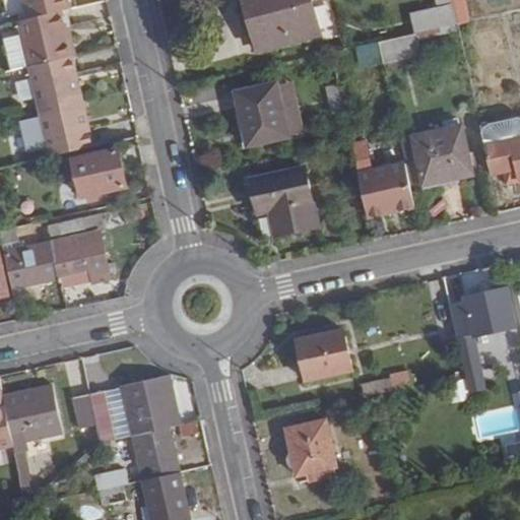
[(22,0),(27,19),(61,12),(70,10),(68,0),(22,0)]
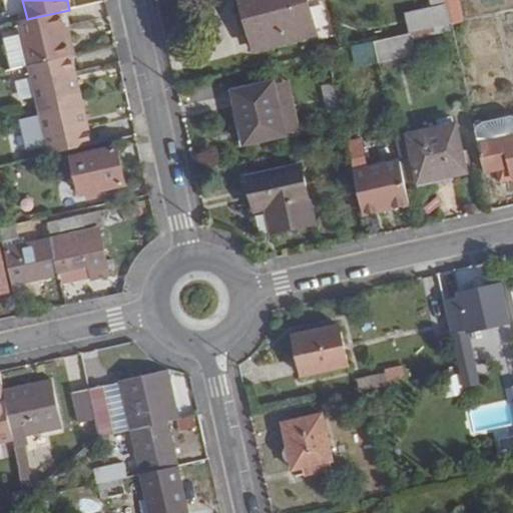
[(307,0),(239,0),(252,49),(315,34),(307,0)]
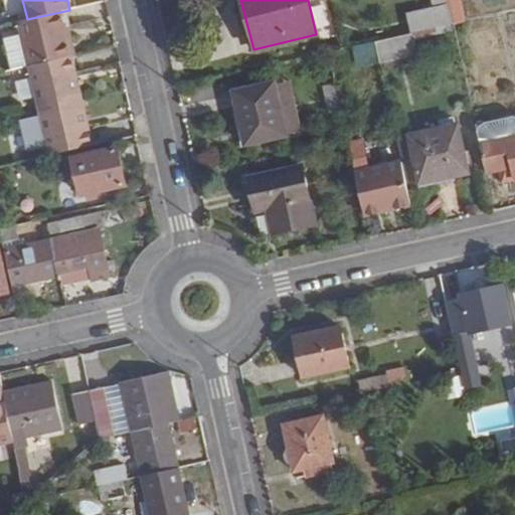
[(447,0),(431,0),(433,7),(407,13),(412,33),(452,24),(447,0)]
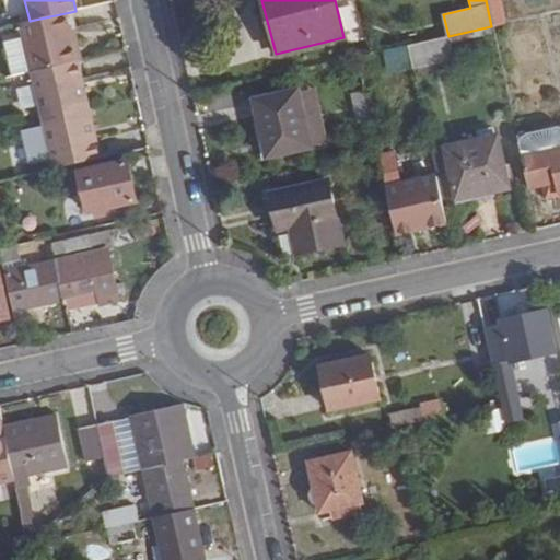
[(504,23),(499,0),(486,0),(491,26),(504,23)]
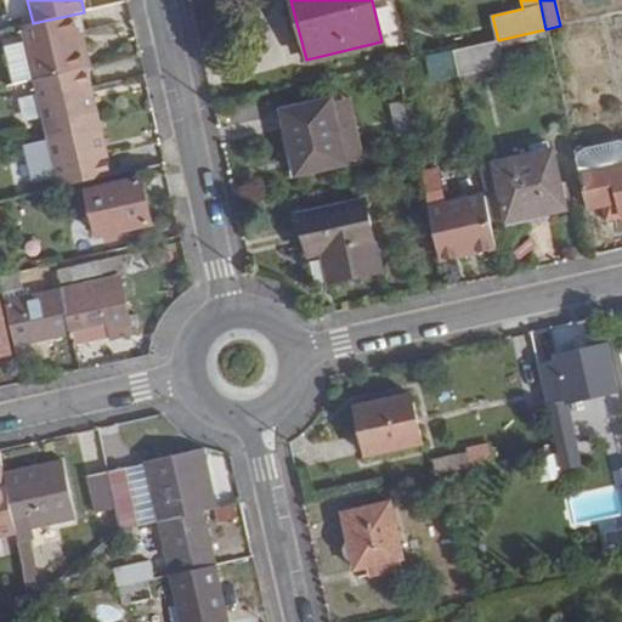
[(33,23),(22,26),(24,34),(27,45),(35,82),(86,69),(89,68),(85,50),(80,50),(73,15),(33,23)]
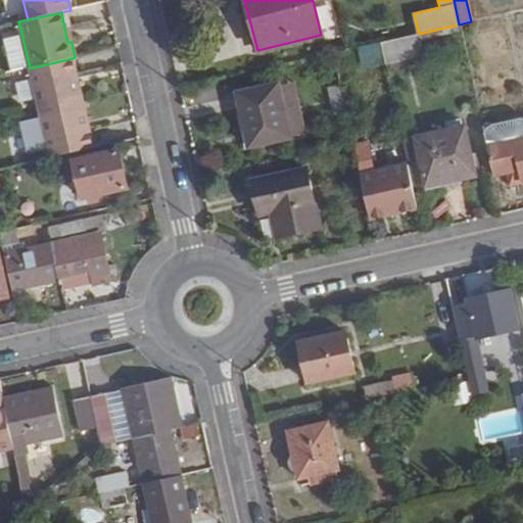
[(461,33),(459,25),(419,34),(421,42),(461,33)]
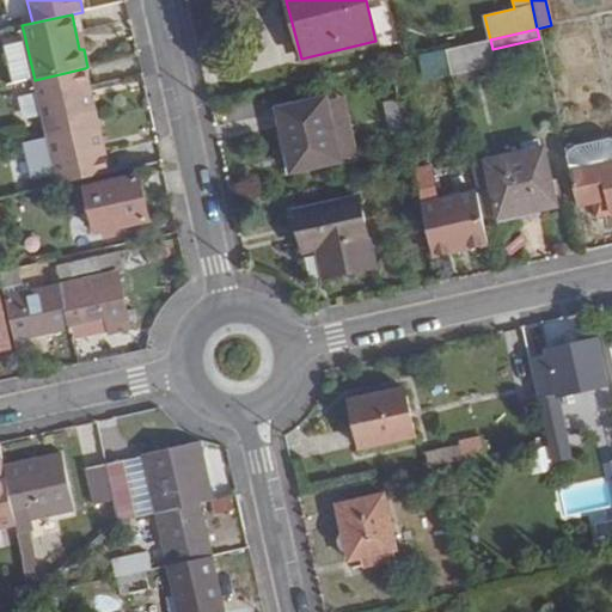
[(493,49),(490,40),(446,50),(451,75),(496,66),(493,49)]
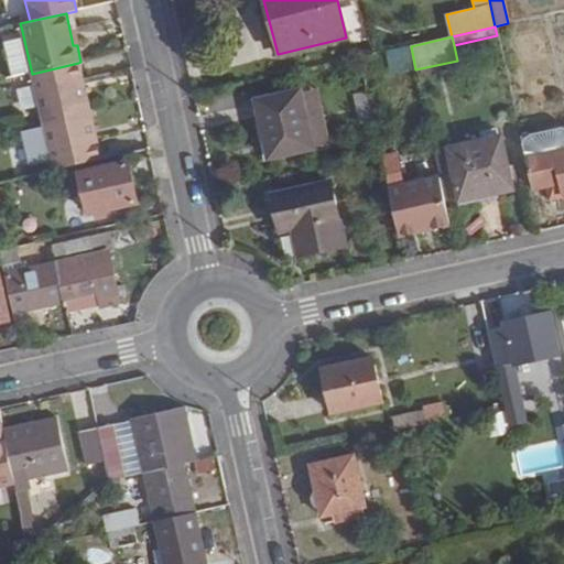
[(4,45),(12,78),(32,74),(24,41),(4,45)]
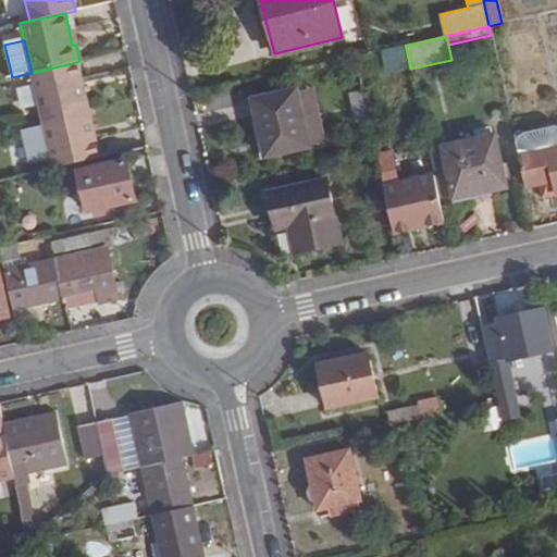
[(401,47),(378,51),(383,74),(406,70),(401,47)]
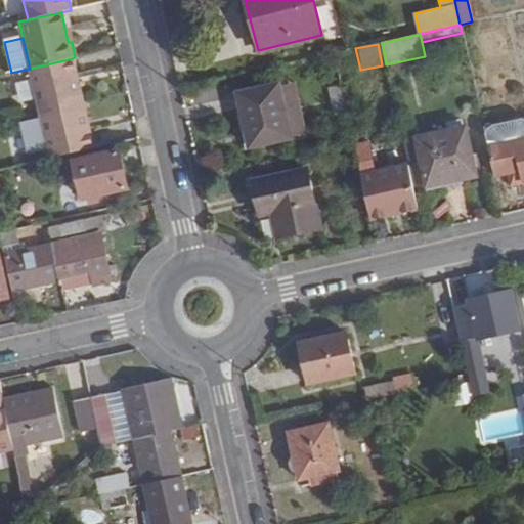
[(73,58),(30,69),(38,106),(81,96),(73,58)]
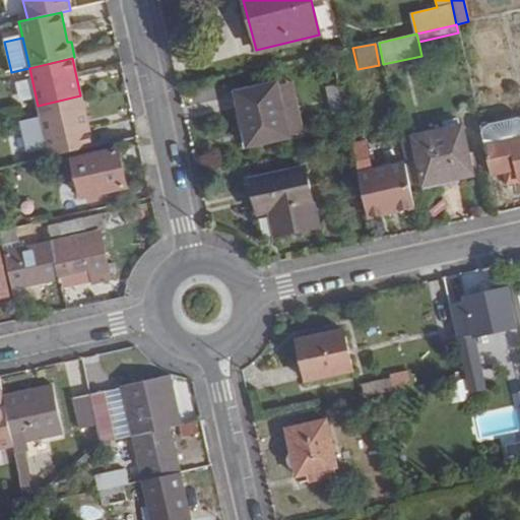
[(18,103),(33,100),(27,79),(13,82),(18,103)]
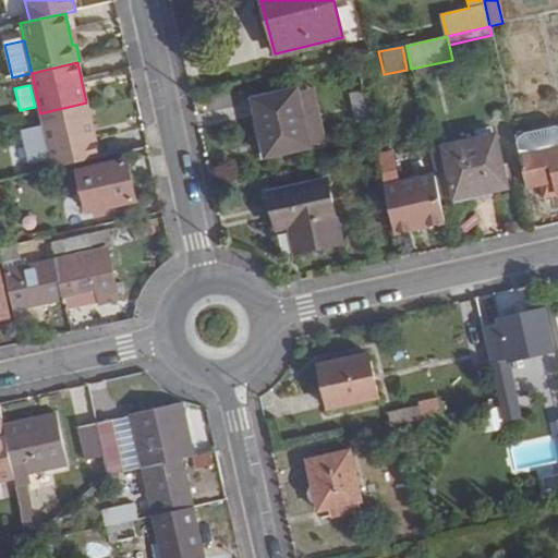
[(296,89),(253,99),(267,157),(310,147),(296,89)]
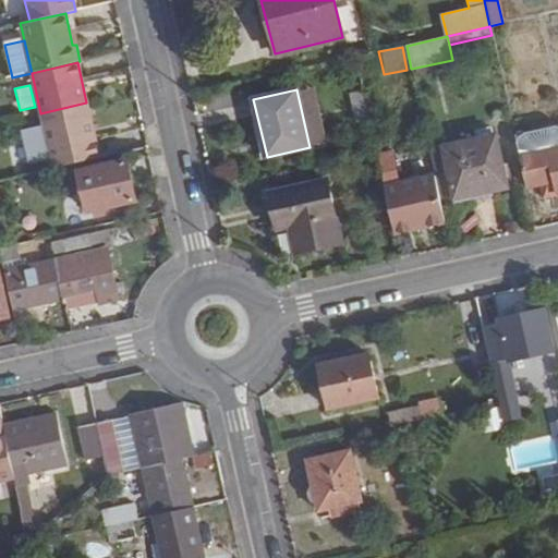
[(370,123),(363,92),(349,95),(356,126),(370,123)]
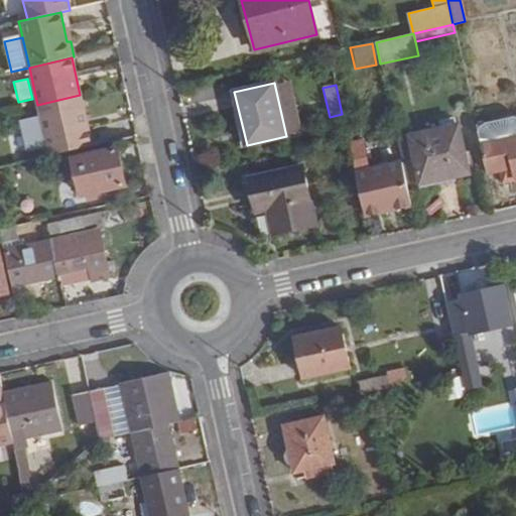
[(83,106),(80,95),(37,105),(40,116),(83,106)]
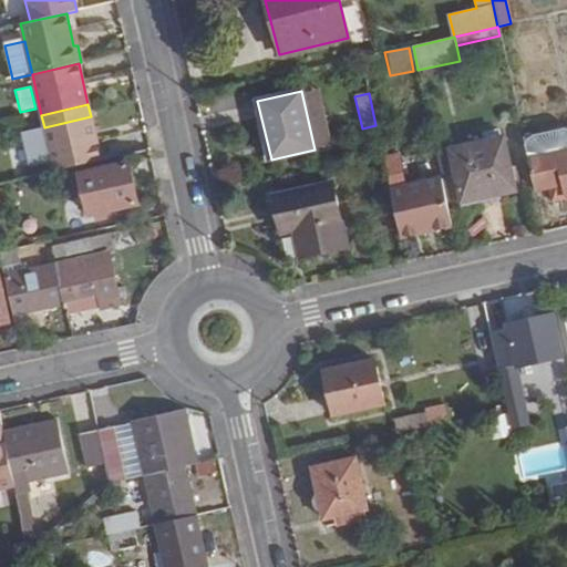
[(55,172),(102,161),(91,116),(44,127),(54,172),(55,172)]
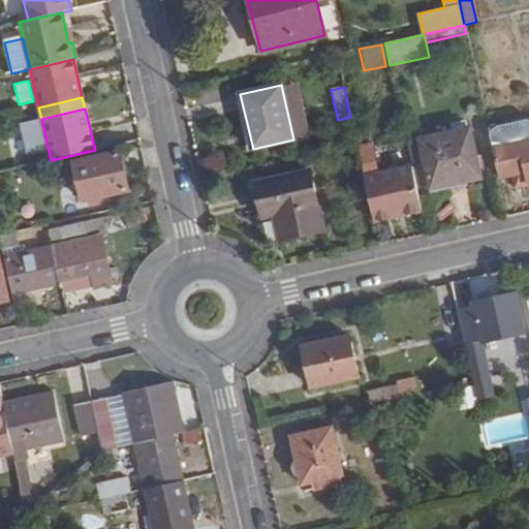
[(472,128),(407,143),(412,165),(418,191),(484,178),(472,128)]
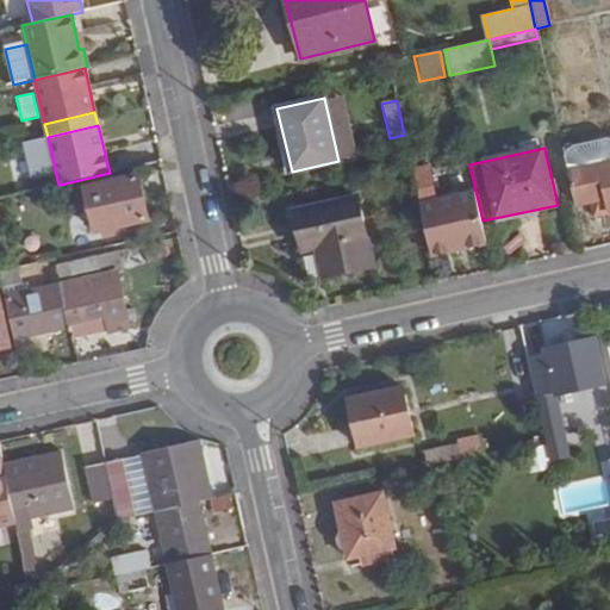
[(609,162),(567,172),(576,206),(589,203),(593,219),(609,215),(609,162)]
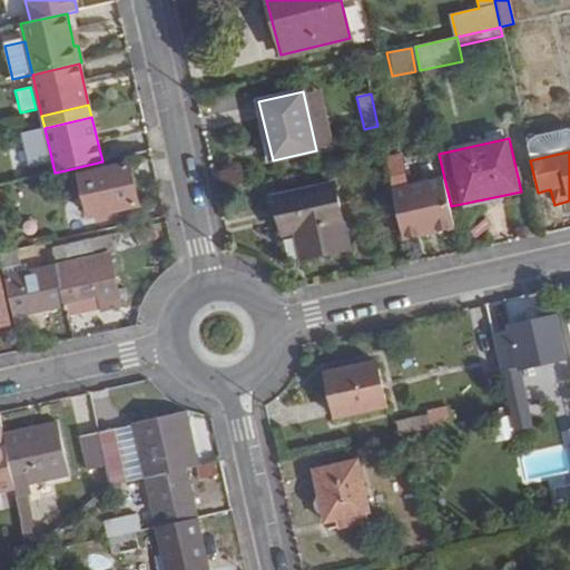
[(400,154),(384,157),(403,235),(455,223),(451,206),(444,178),(408,187),(400,154)]
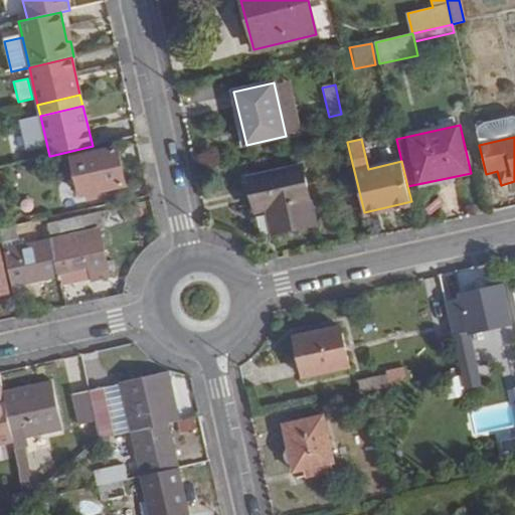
[(118,148),(72,159),(81,195),(126,185),(118,148)]
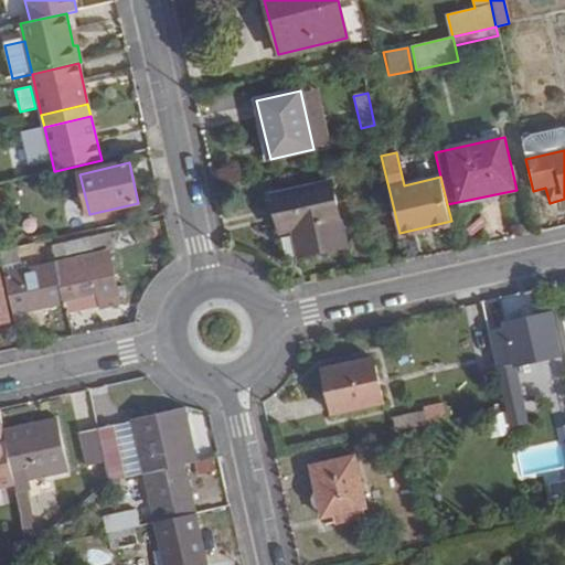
[(0,202),(59,189),(55,171),(54,171),(0,183),(0,202)]
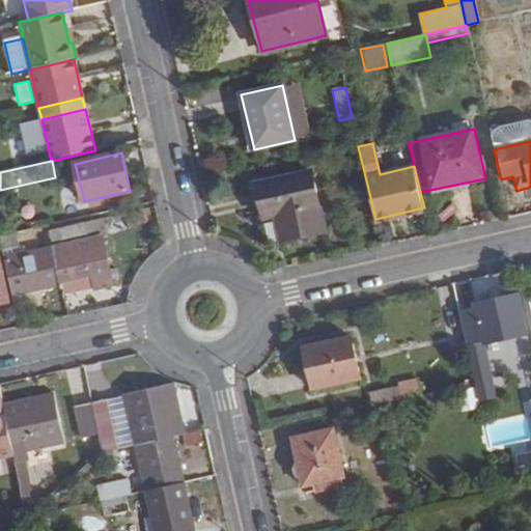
[(311,171),(256,184),(264,219),(275,216),(280,241),(325,231),(311,171)]
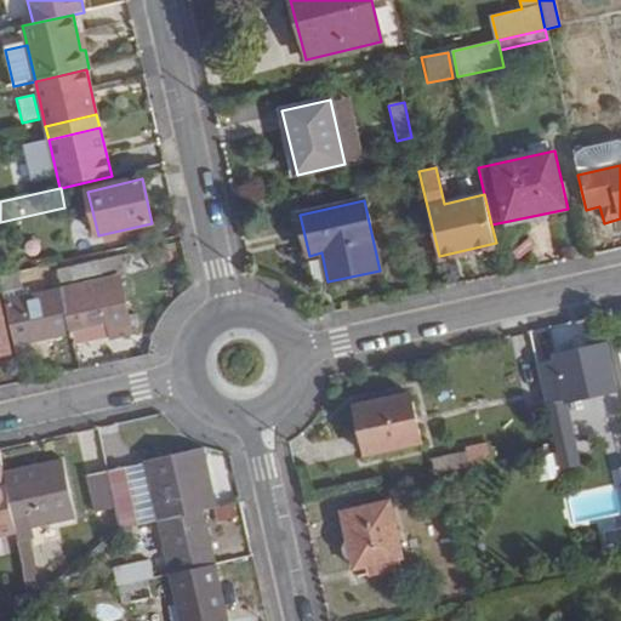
[(119,257),(102,261),(107,279),(119,277),(124,275),(119,257)]
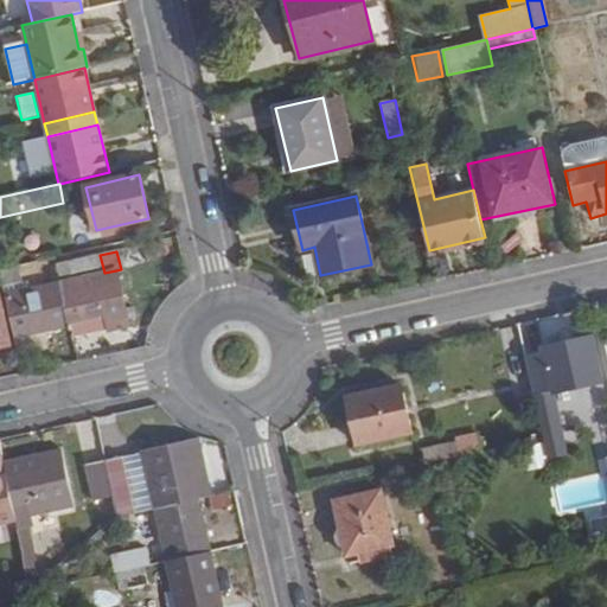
[(0,270),(0,275),(14,338),(70,325),(102,317),(106,331),(129,326),(116,270),(104,273),(100,255),(57,266),(61,283),(43,287),(37,262),(0,270)]
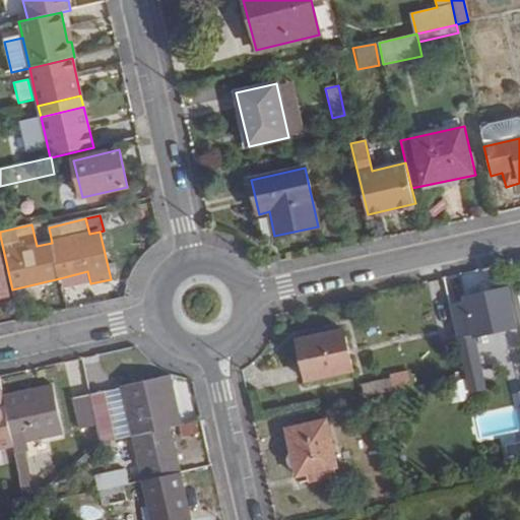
[(87,271),(60,278),(63,289),(90,283),(87,271)]
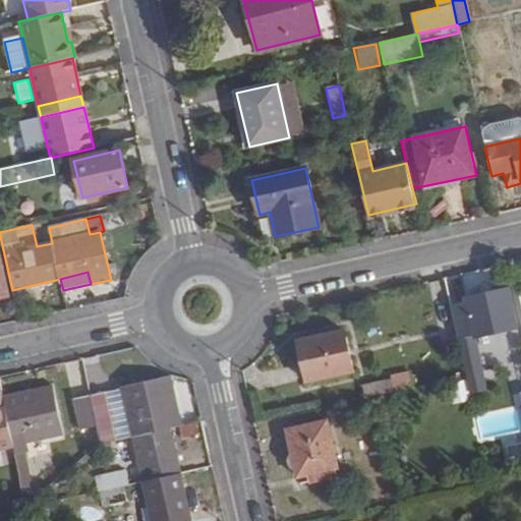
[(466,303),(450,306),(465,378),(467,385),(485,382),(475,337),(517,327),(509,290),(465,299),(466,303)]
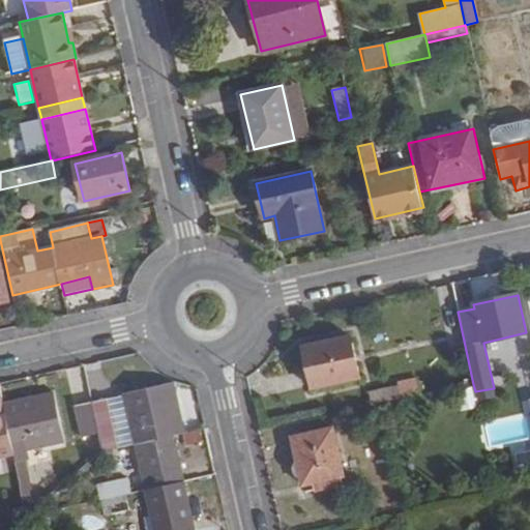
[(350,337),(303,348),(313,388),(359,378),(350,337)]
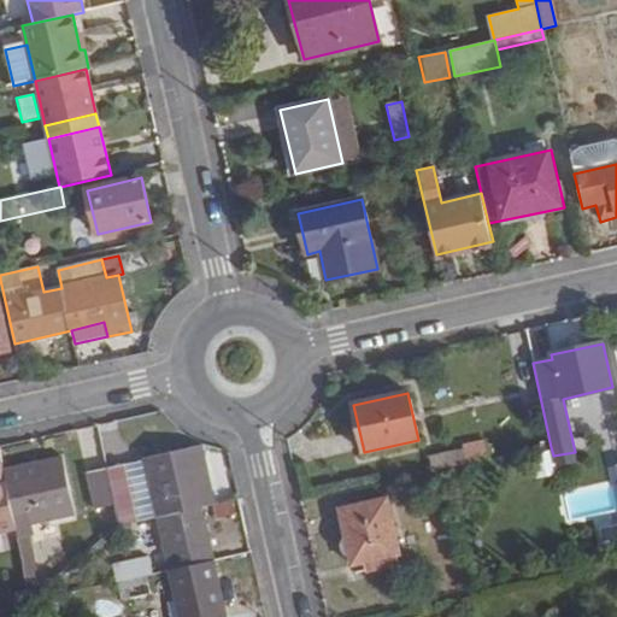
[(468,465),(491,459),(487,441),(464,446),(465,448),(468,465)]
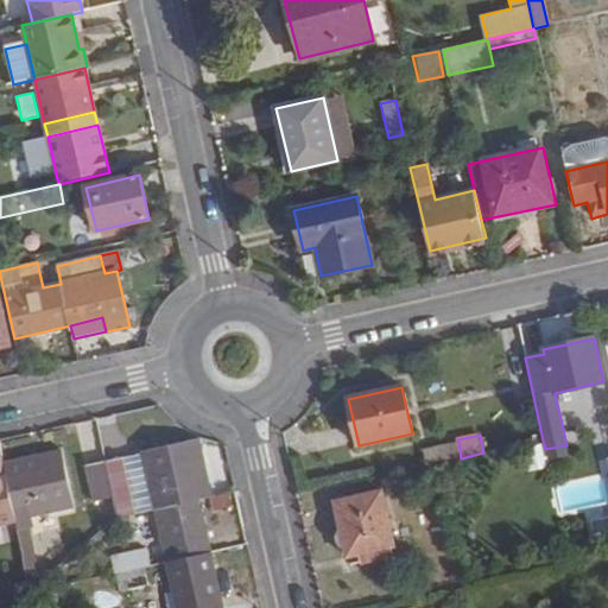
[(178,607),(213,607),(211,605),(204,571),(214,569),(198,501),(211,498),(198,442),(144,454),(178,607)]
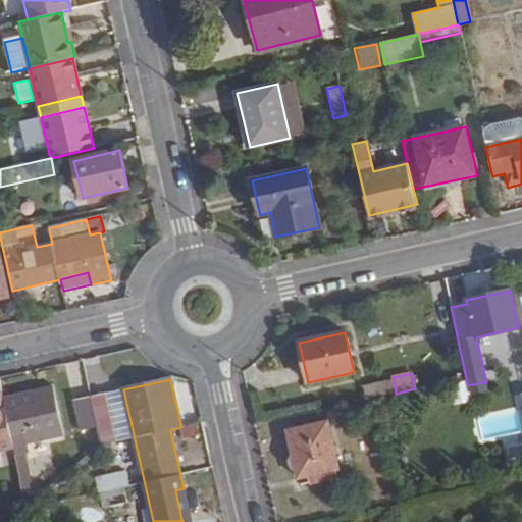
[(366,385),(369,400),(380,398),(396,394),(394,379),(366,385)]
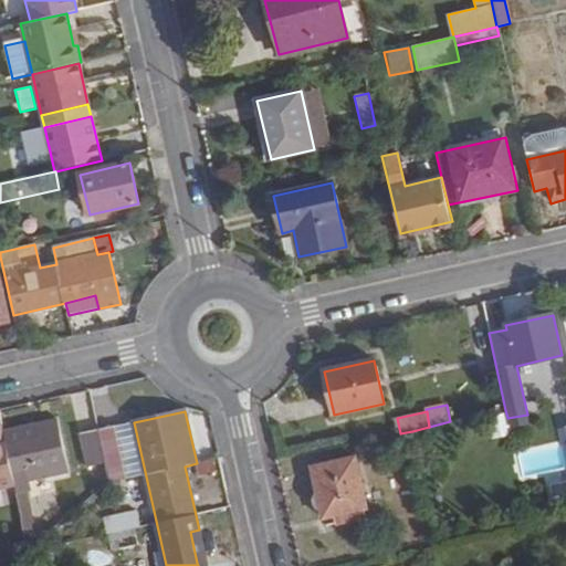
[(530,426),(527,415),(507,418),(510,430),(530,426)]
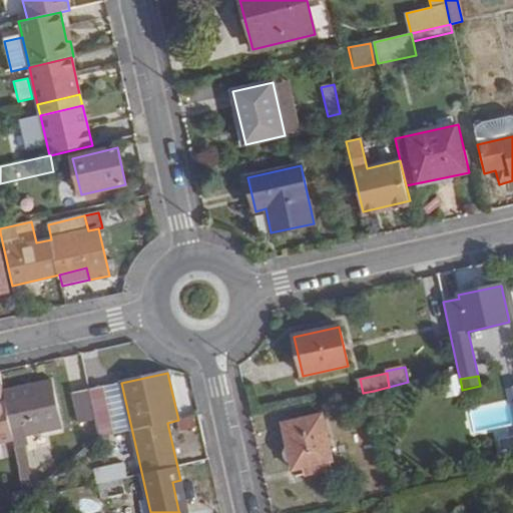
[(0,452),(6,451),(11,473),(6,474),(12,501),(26,500),(14,446),(25,444),(23,436),(61,427),(50,381),(2,392),(5,403),(0,404),(0,452)]
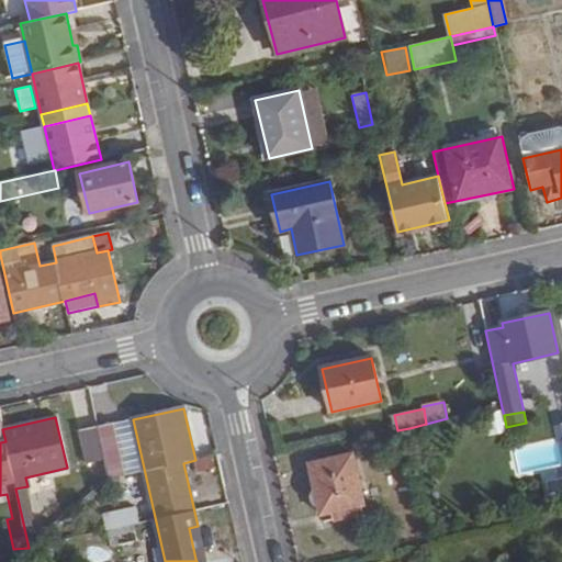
[(115,423),(78,430),(87,464),(105,461),(110,479),(127,474),(115,423)]
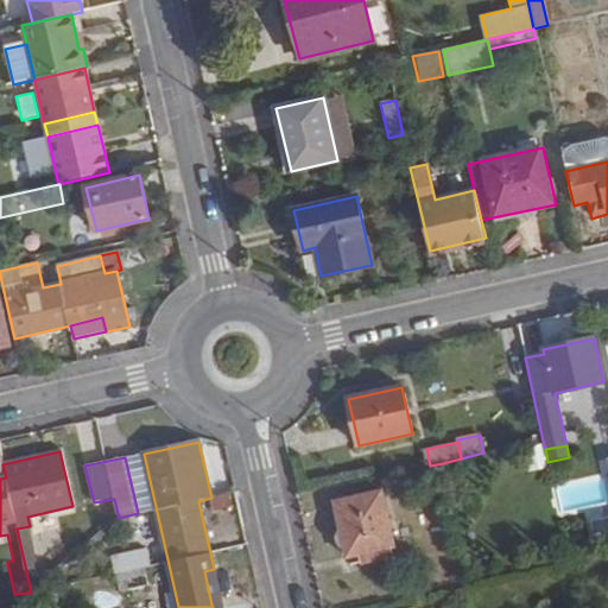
[(381,493),(334,504),(347,558),(359,556),(361,565),(393,558),(391,548),(394,548),(381,493)]
